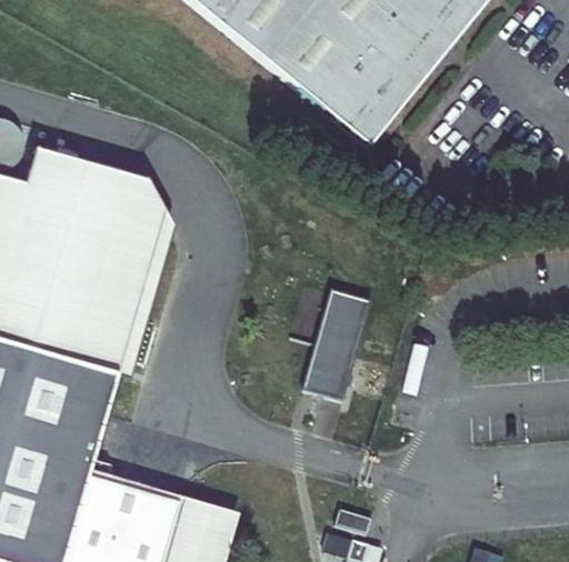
[(182,0),(356,142),(473,0),(182,0)]
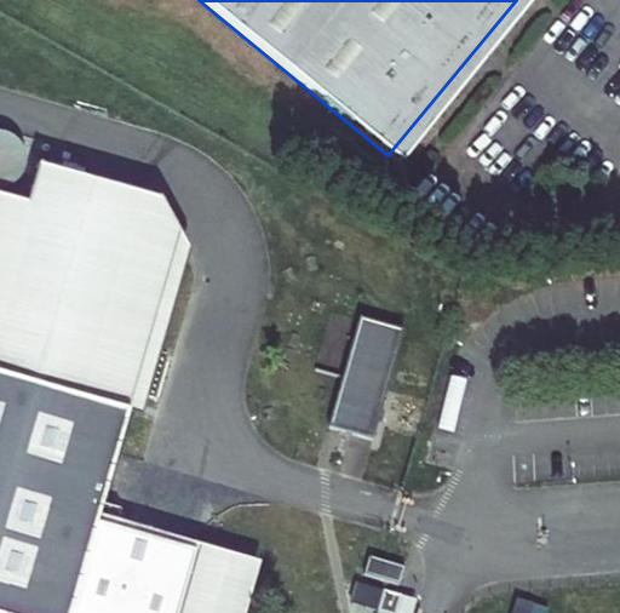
[(44,204),(173,241),(144,190),(55,165),(44,204)]
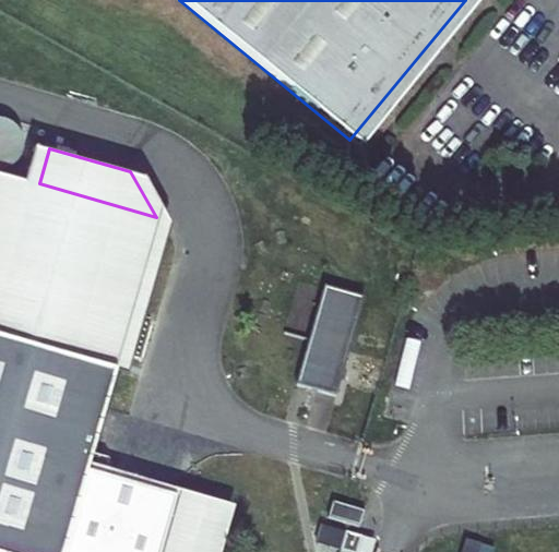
[(0,551),(156,551),(169,506),(81,481),(109,383),(0,351),(0,198),(7,175),(0,172),(0,551)]
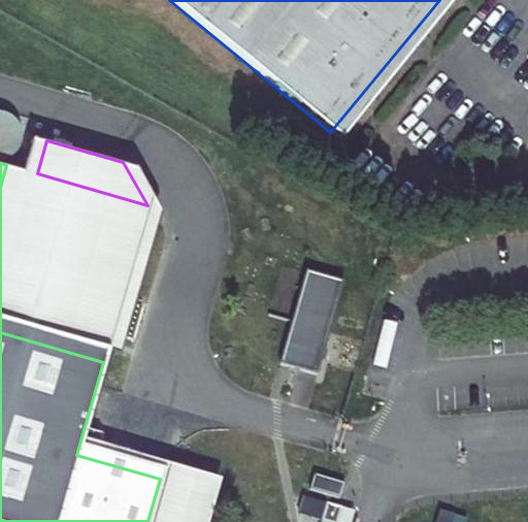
[(0,187),(0,332),(103,362),(147,205),(6,165),(0,187)]
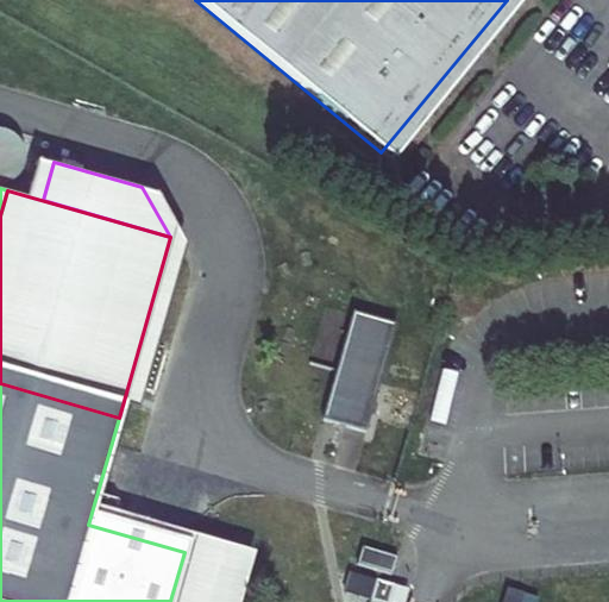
[(355,309),(325,415),(368,427),(397,321),(355,309)]
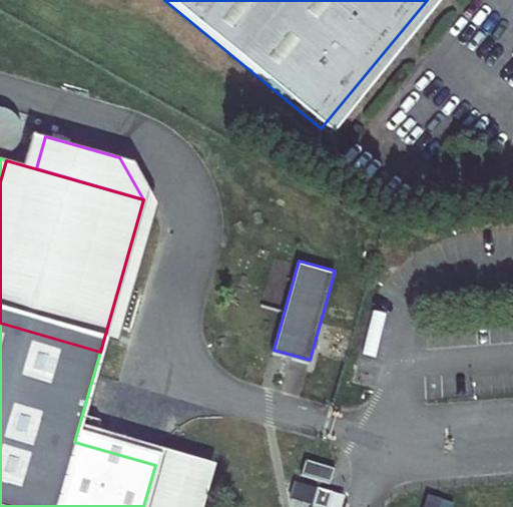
[(304,460),(301,473),(330,479),(333,466),(304,460)]
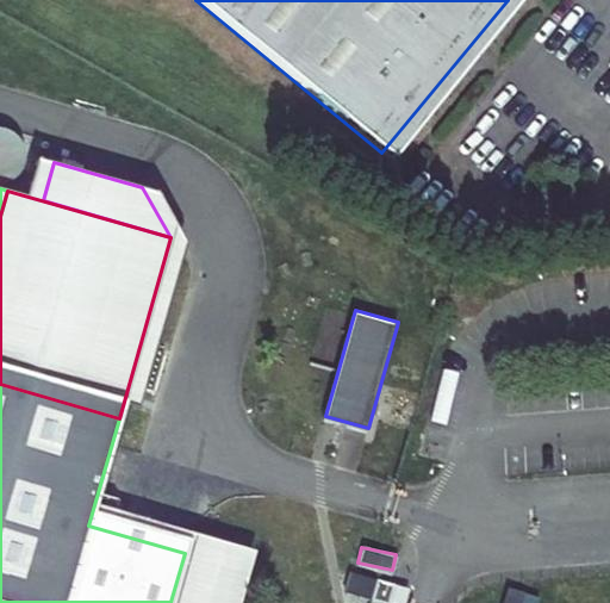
[(344,586),(362,592),(368,573),(350,569),(344,586)]
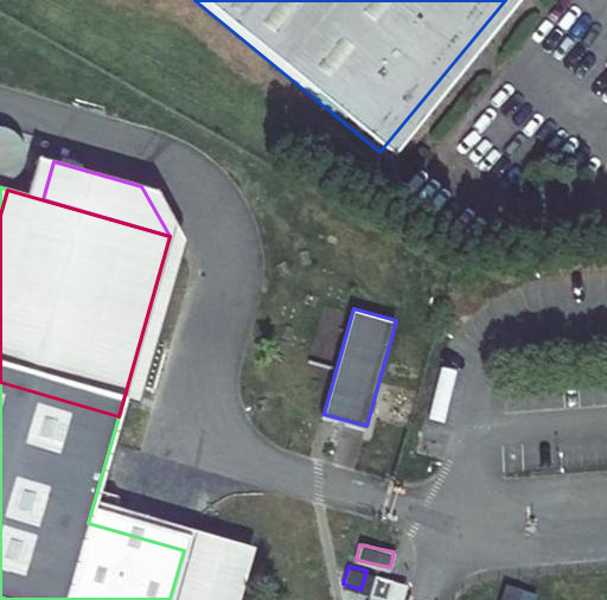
[(366,570),(360,589),(388,597),(393,578),(366,570)]
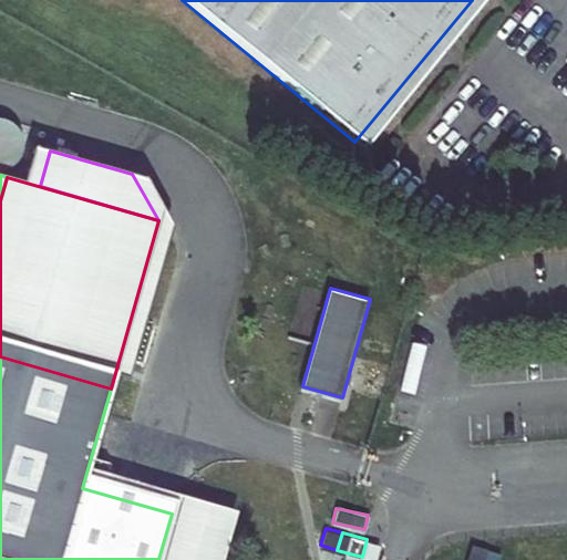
[(375,559),(380,543),(367,539),(362,557),(372,559),(375,559)]
